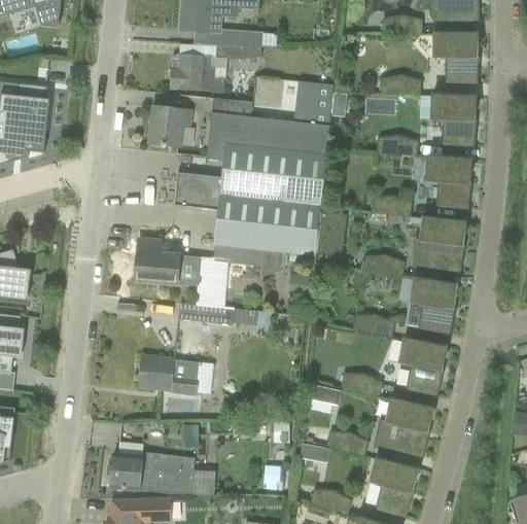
[(0,0),(0,15),(19,11),(18,8),(34,3),(41,26),(58,28),(61,0),(0,0)]
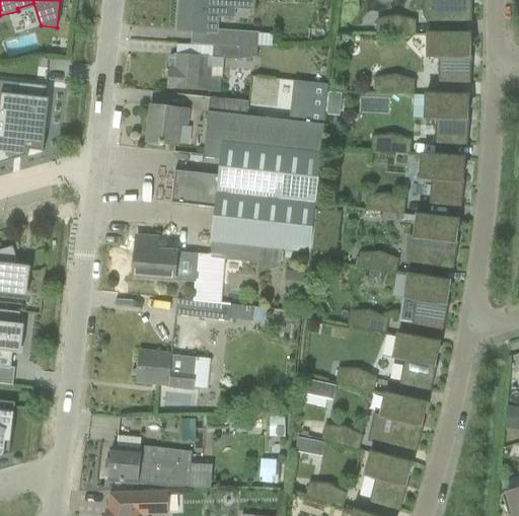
[(180,0),(178,27),(216,30),(216,28),(217,16),(233,17),(234,0),(180,0)]
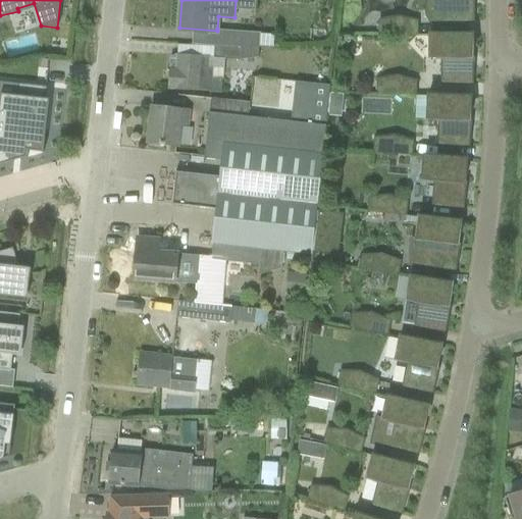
[(427,0),(426,2),(426,6),(426,10),(427,13),(428,17),(430,20),(472,19),(471,0),(427,0)]
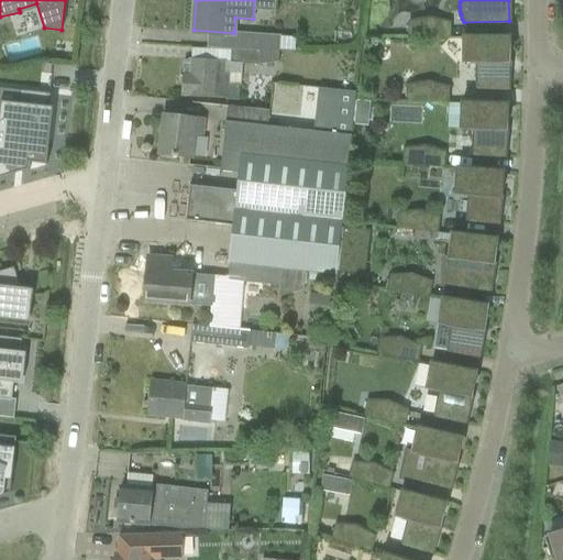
[(407,35),(451,36),(451,34),(449,34),(449,21),(429,17),(409,21),(409,34),(407,34),(407,35)]
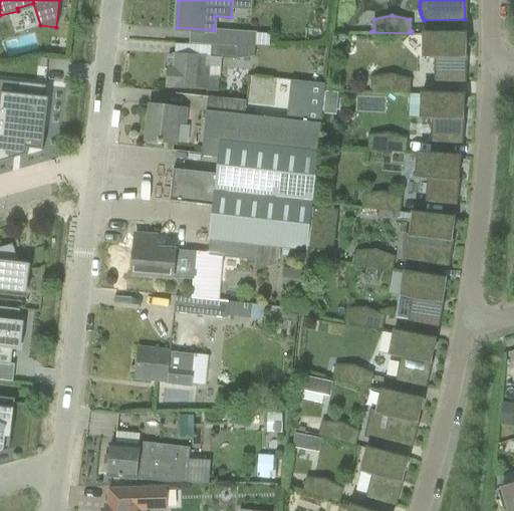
[(219,28),(218,45),(246,46),(246,43),(256,44),(257,31),(226,29),(219,28)]
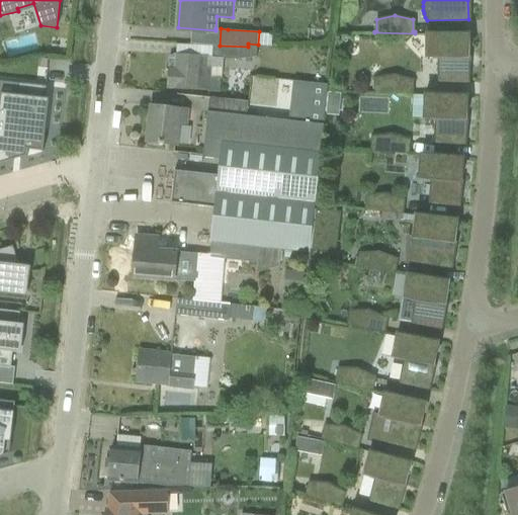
[(468,32),(448,32),(426,32),(426,56),(438,56),(438,81),(467,81),(468,32)]
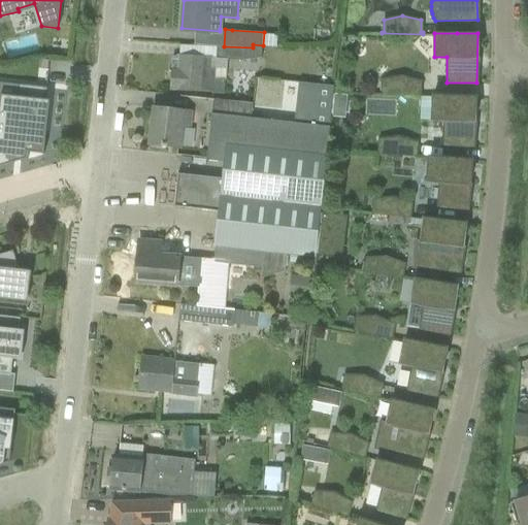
[(216,56),(216,58),(226,58),(241,60),(262,57),(263,45),(253,44),(253,47),(224,46),(217,46),(216,56)]
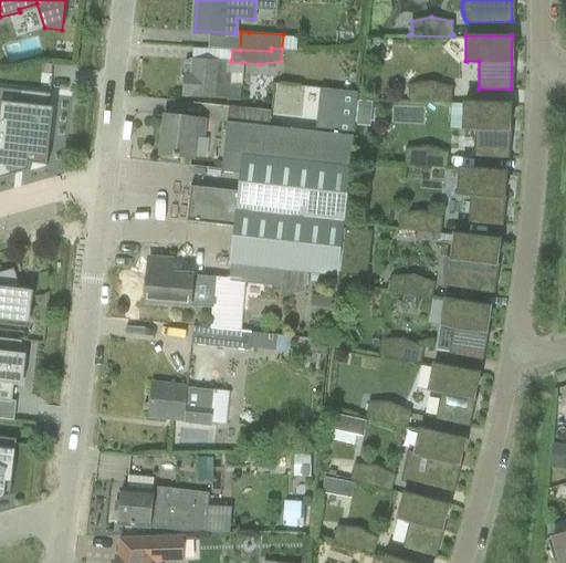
[(181,92),(181,93),(203,95),(229,96),(240,97),(242,71),(226,70),(227,60),(191,58),(190,58),(189,59),(185,60),(184,71),(182,73),(184,73),(182,92),(181,92)]
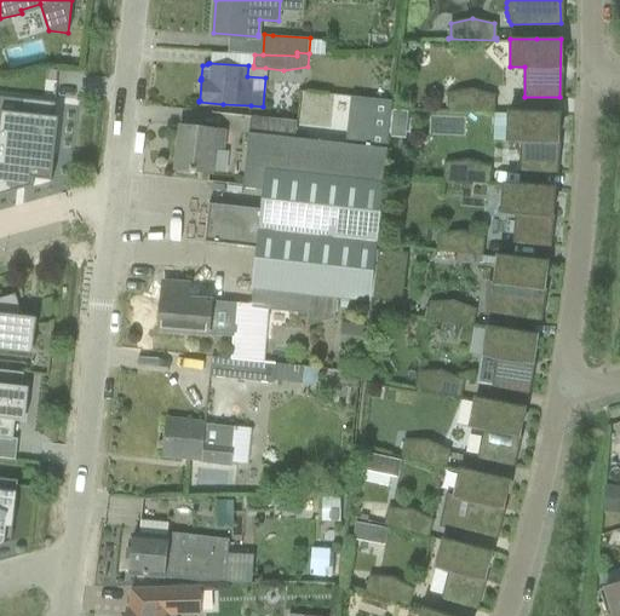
[(447,109),(494,111),(494,109),(493,109),(493,95),(471,90),(449,92),(449,108),(447,108),(447,109)]
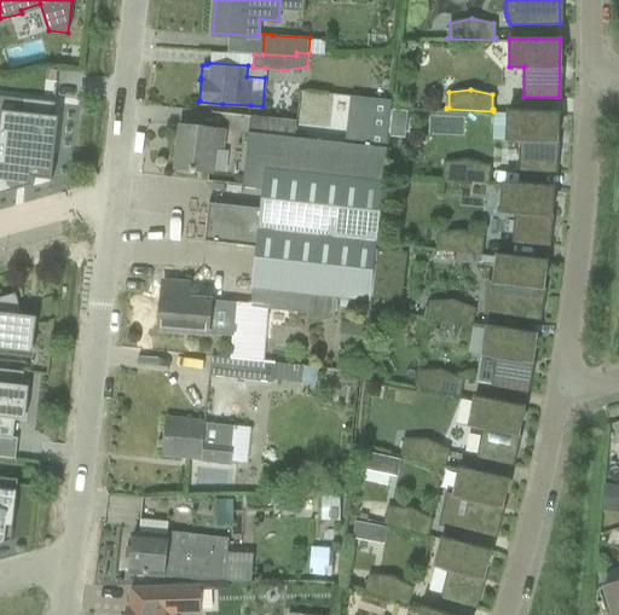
[(351,94),(345,143),(386,148),(391,99),(351,94)]
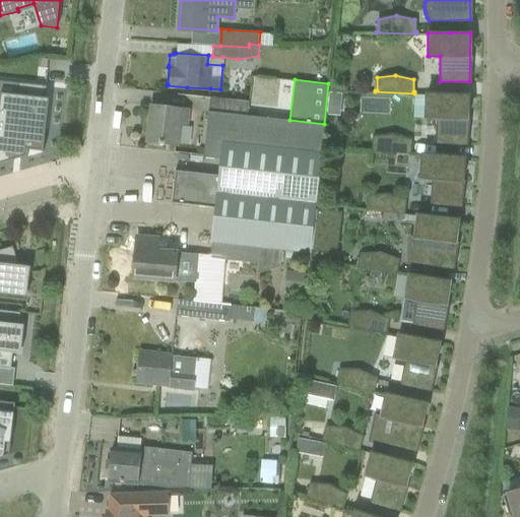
[(0,123),(45,128),(48,106),(49,97),(45,97),(46,84),(20,81),(18,93),(0,91),(0,123)]
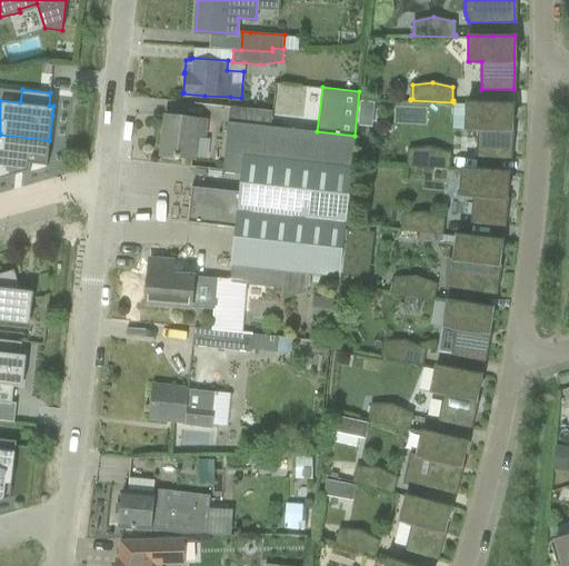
[(479,128),(478,156),(510,157),(512,103),(467,101),(466,128),(479,128)]
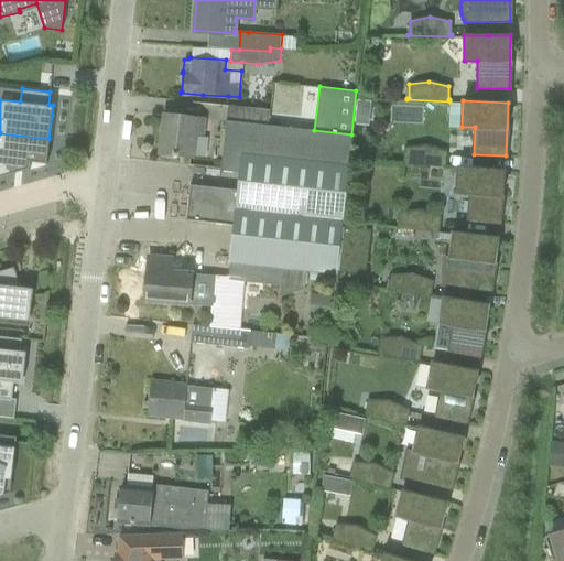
[(190,184),(185,219),(234,225),(229,261),(306,270),(336,273),(336,269),(342,226),(351,135),(314,130),(267,125),(269,108),(227,104),(223,148),(220,164),(221,164),(238,166),(238,171),(239,172),(238,190),(190,184)]
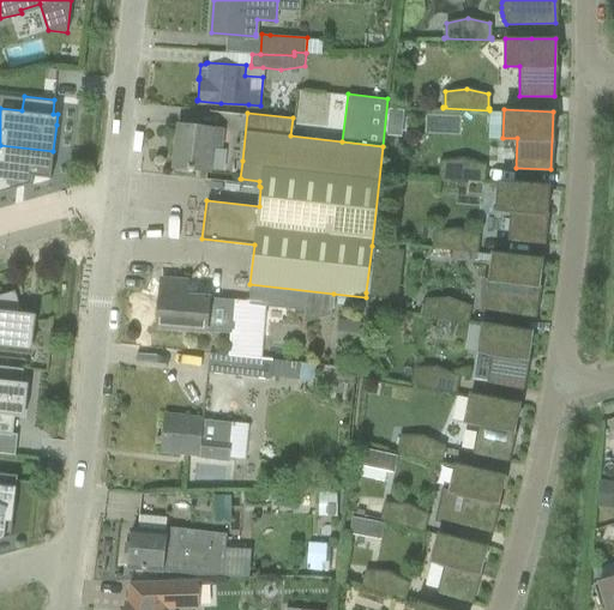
[(174,165),(208,170),(210,144),(218,145),(221,128),(180,122),(174,165)]
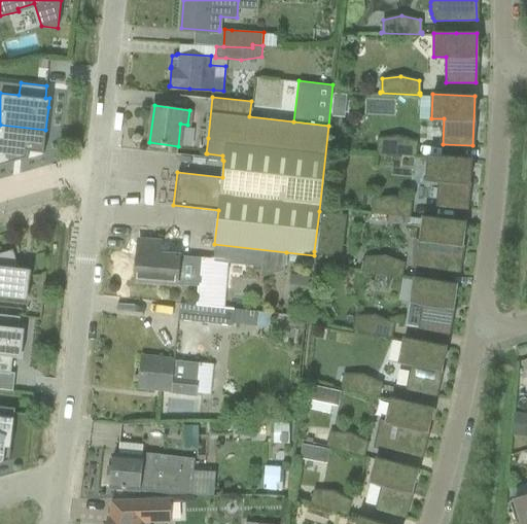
[(0,165),(13,161),(13,158),(20,159),(20,160),(27,156),(27,155),(27,150),(41,151),(41,152),(43,152),(45,130),(0,125),(0,165)]
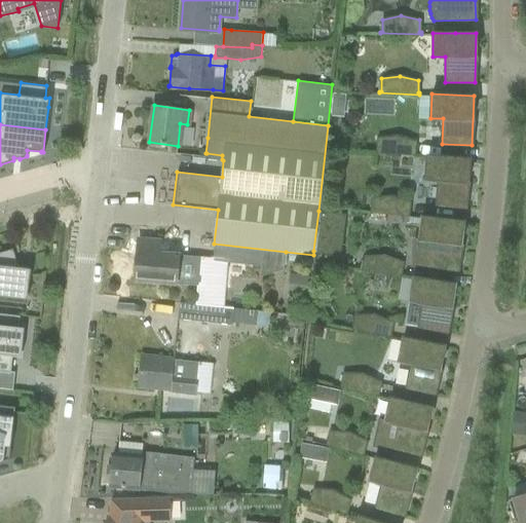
[(375,152),(416,155),(416,153),(414,153),(415,141),(397,136),(378,138),(377,150),(375,150),(375,152)]
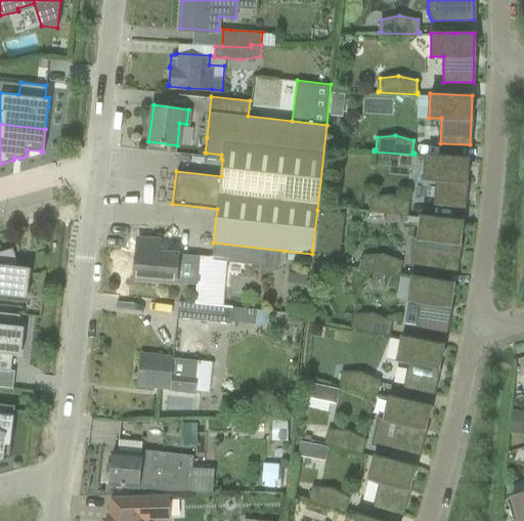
[(468,158),(447,157),(426,155),(424,178),(436,179),(434,205),(464,207),(468,158)]
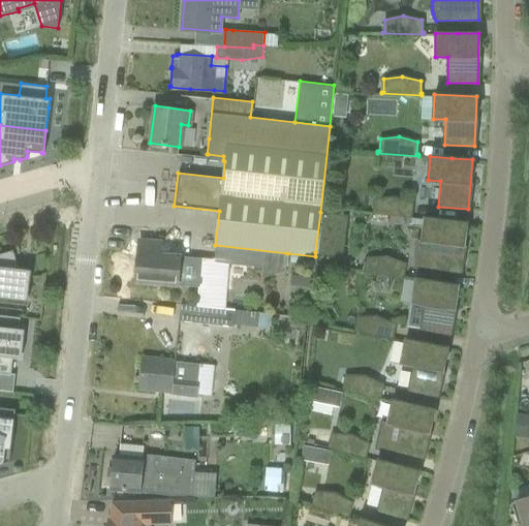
[(371,212),(412,217),(412,215),(410,215),(411,203),(394,197),(375,198),(373,211),(371,211),(371,212)]
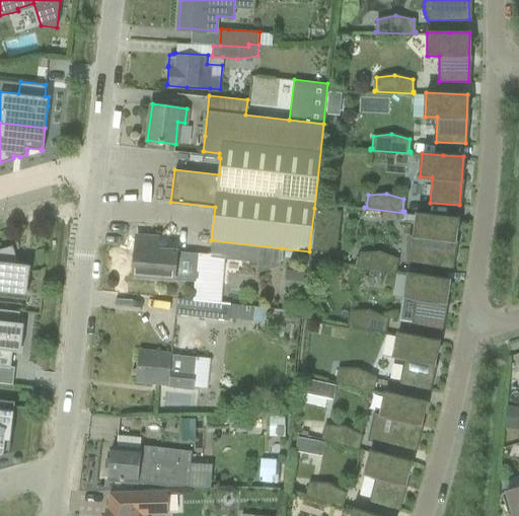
[(314,208),(309,247),(336,250),(340,211),(314,208)]
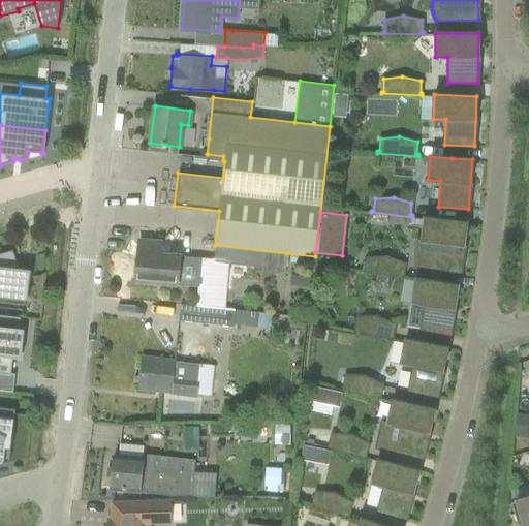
[(466,222),(424,217),(422,240),(416,240),(413,266),(461,272),(466,222)]
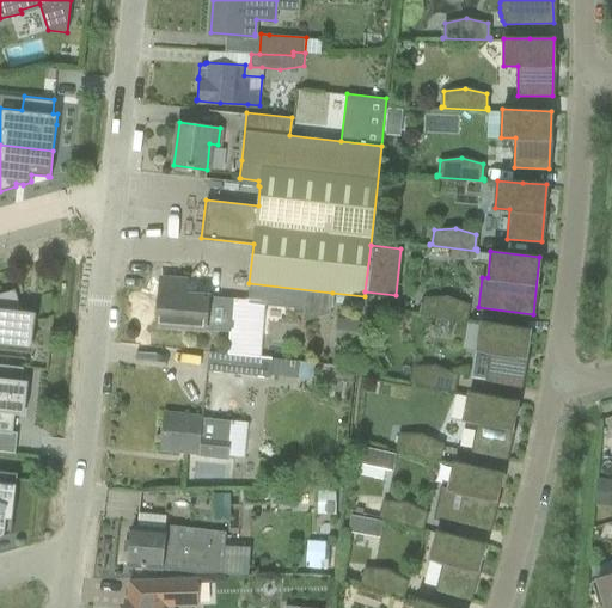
[(161,277),(157,325),(203,329),(230,331),(233,298),(184,294),(185,280),(161,277)]
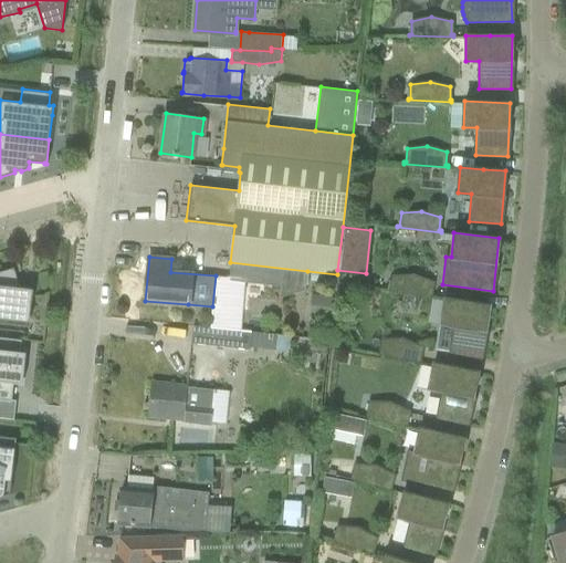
[(229,277),(229,280),(244,281),(250,282),(282,285),(281,295),(305,288),(307,271),(230,262),(229,277)]
